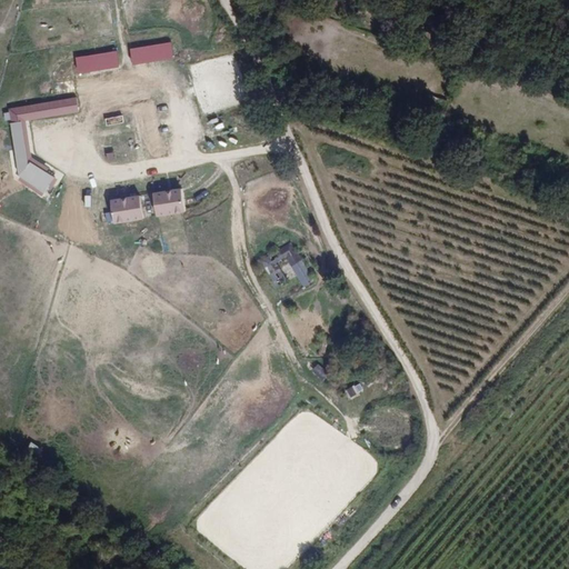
[(172,58),(170,42),(130,49),(132,65),(172,58)]
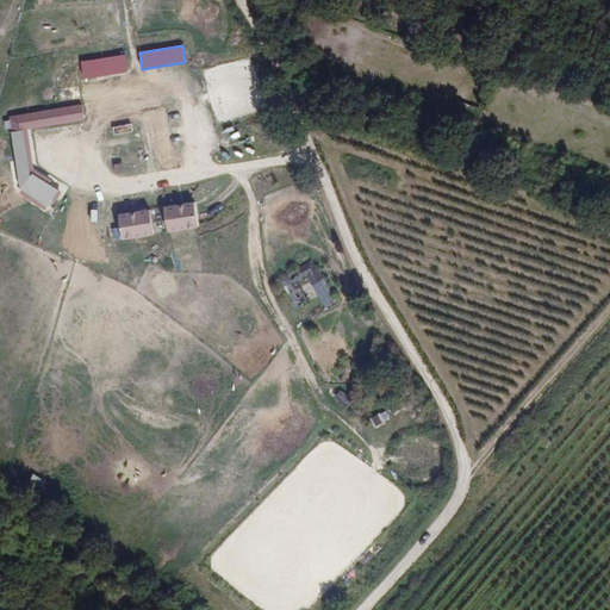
[(126,72),(124,55),(81,61),(83,79),(126,72)]
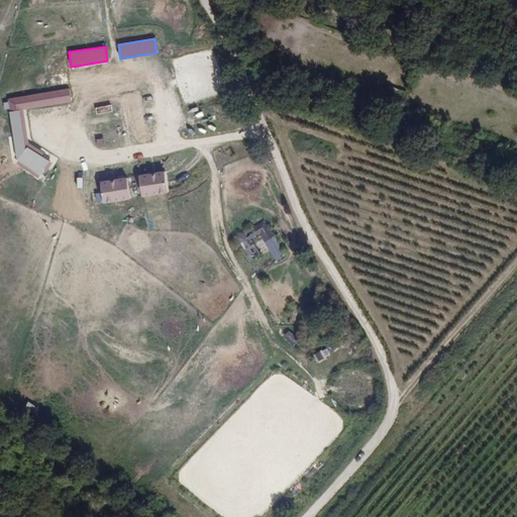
[(38,177),(50,158),(30,144),(24,109),(74,101),(72,88),(7,98),(18,163),(38,177)]
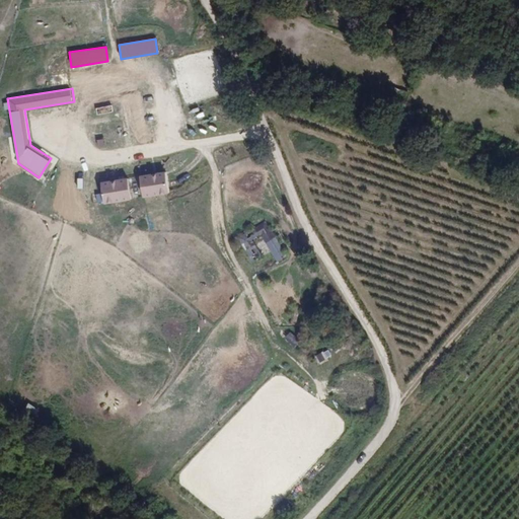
[(96,140),(97,147),(105,146),(104,138),(96,140)]
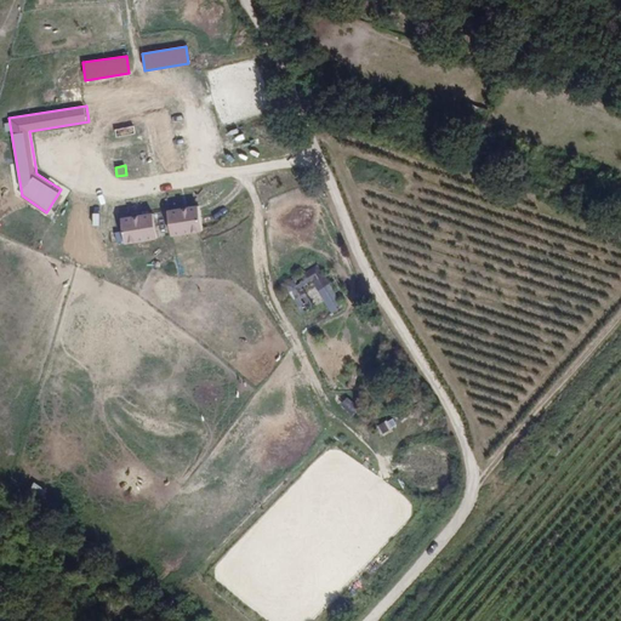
[(199,206),(121,220),(125,244),(203,231),(199,206)]
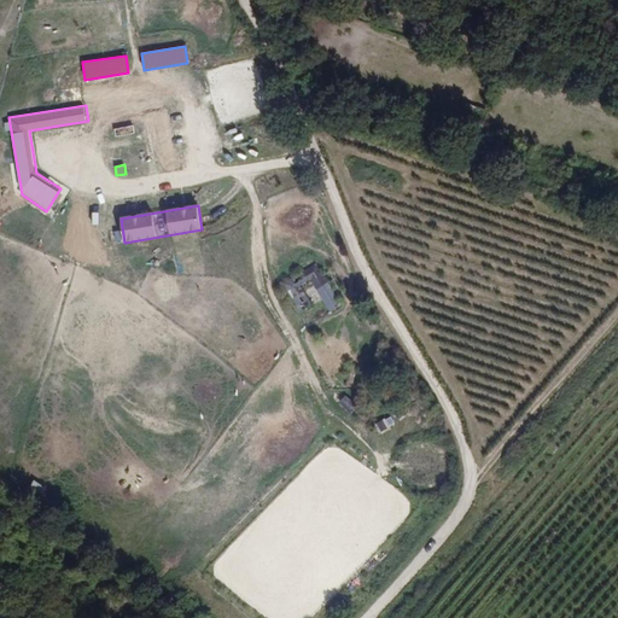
[(285,283),(302,312),(313,305),(302,286),(312,281),(328,312),(342,304),(318,263),(285,283)]
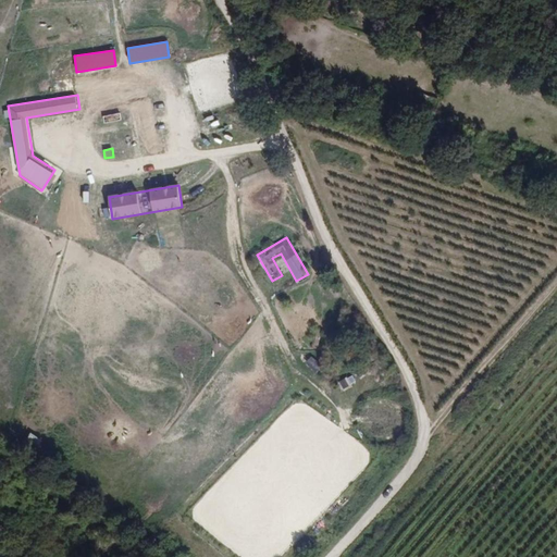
[(346,376),(337,382),(343,391),(353,385),(346,376)]
